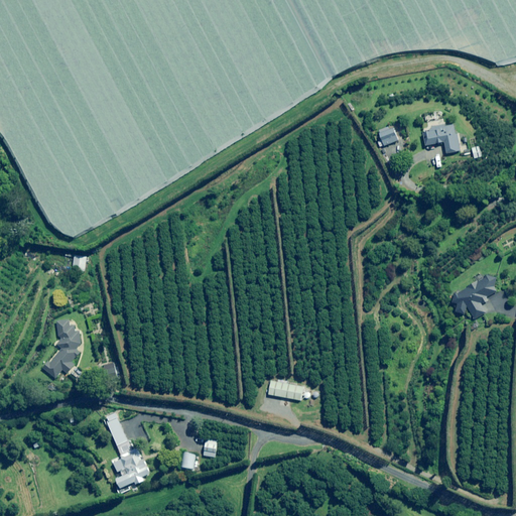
[(461,150),(455,124),(444,126),(444,124),(423,128),(426,145),(443,141),(446,153),(461,150)]
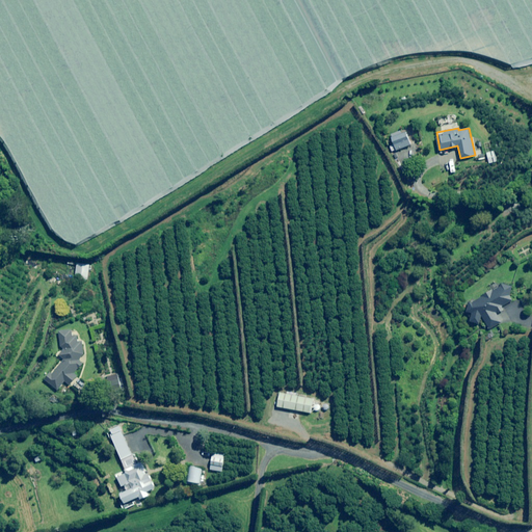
[(407,140),(403,131),(390,136),(395,151),(403,147),(401,142),(407,140)]
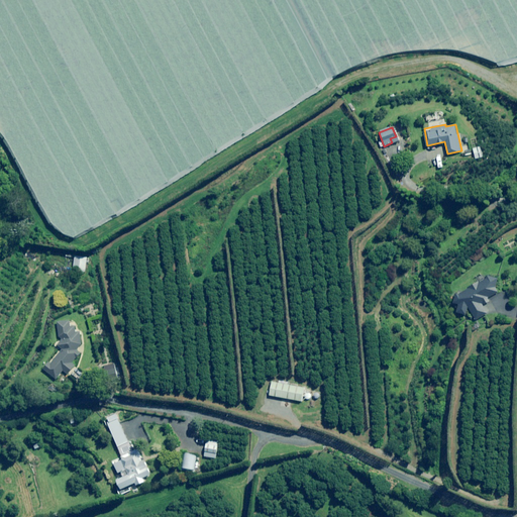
[(83,256),(73,255),(73,266),(83,266),(83,256)]
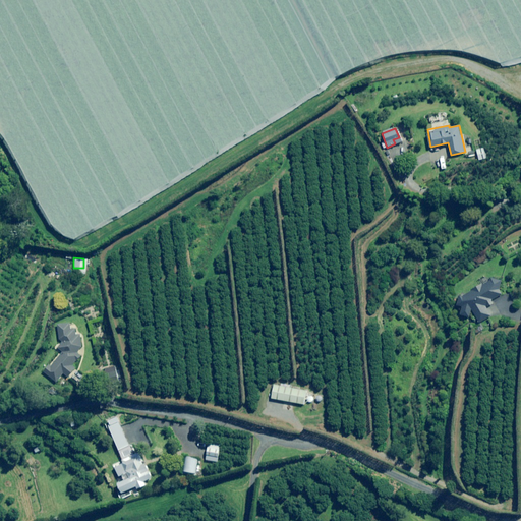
[(461,296),(459,295),(455,305),(461,307),(459,314),(467,316),(473,313),(478,323),(490,315),(486,307),(493,303),(491,300),(503,294),(501,280),(491,278),(489,280),(481,285),(481,284),(471,289),(471,290),(461,296)]
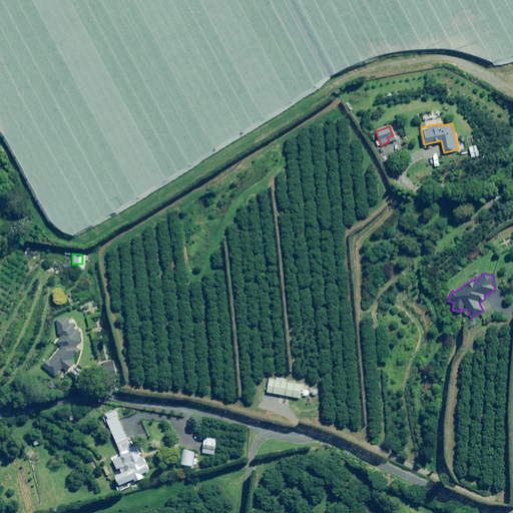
[(69,325),(67,318),(55,320),(58,335),(60,337),(55,343),(61,347),(49,361),(47,359),(42,366),(54,376),(61,368),(66,371),(73,362),(70,360),(78,350),(75,347),(79,341),(78,331),(71,325),(69,325)]
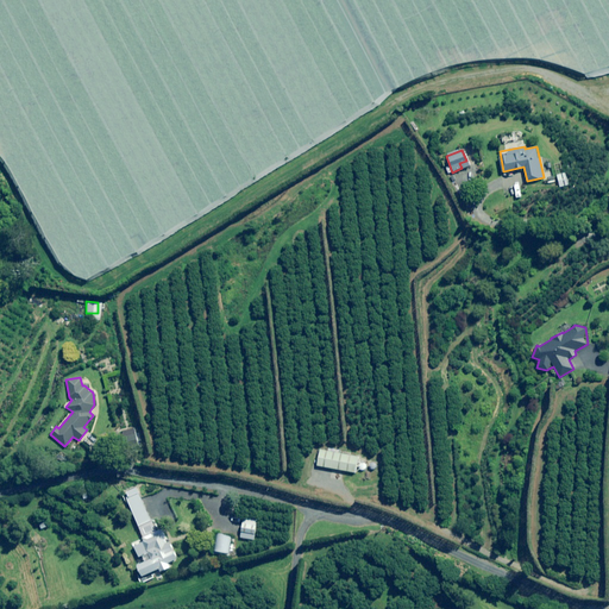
[(360,457),(334,452),(334,449),(331,447),(330,451),(321,450),(319,465),(357,472),(360,457)]
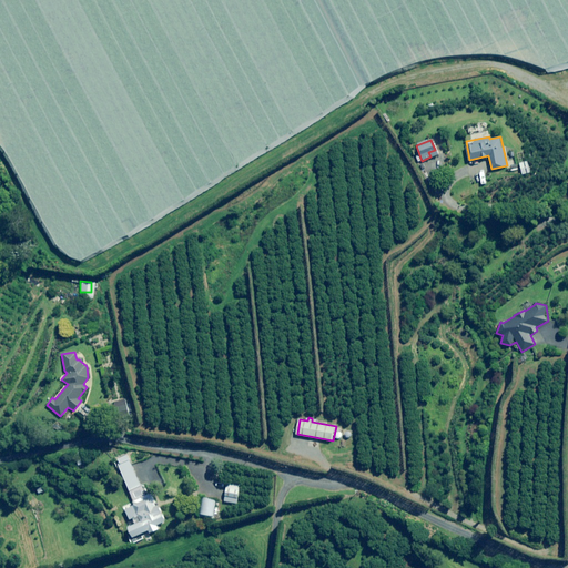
[(129,460),(127,455),(117,459),(119,464),(129,460)]
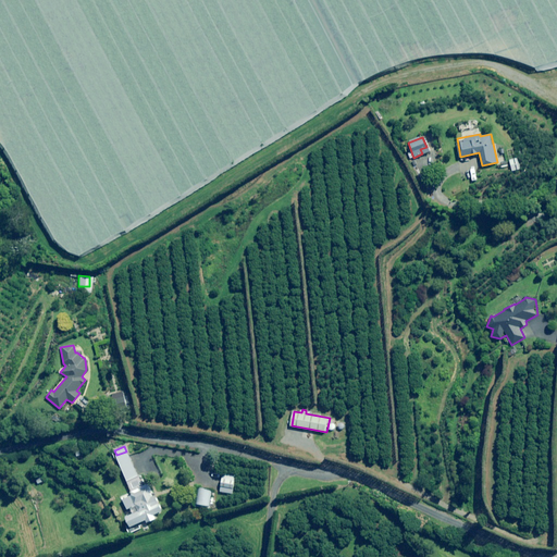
[(130,460),(126,461),(125,458),(120,460),(122,463),(128,480),(136,477),(135,473),(137,472),(133,462),(132,463),(130,460)]
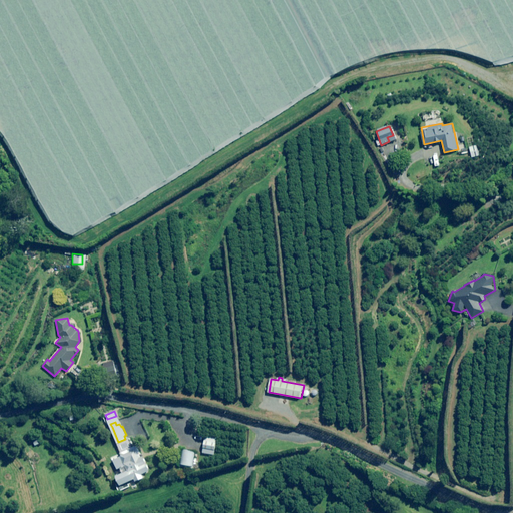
[(217,438),(204,436),(201,453),(214,455),(217,438)]
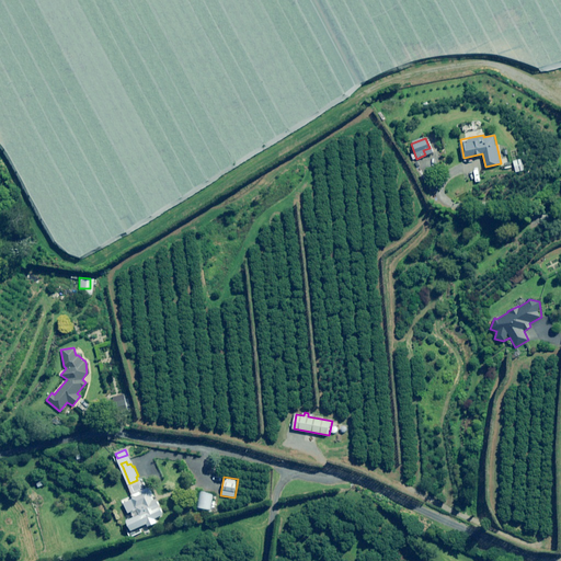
[(43,484),(39,478),(34,481),(37,488),(43,484)]
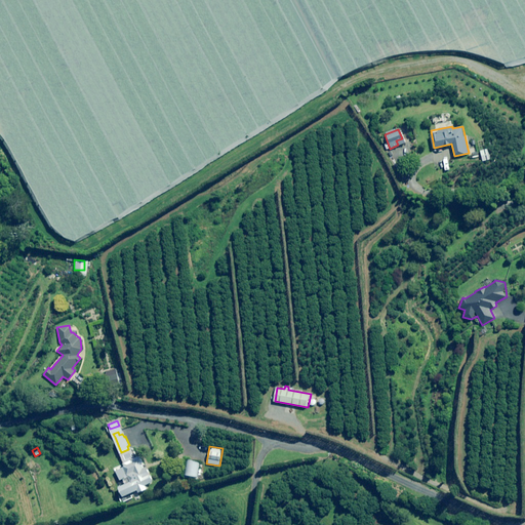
[(136,459),(125,466),(123,461),(114,467),(115,470),(121,483),(124,481),(126,485),(130,483),(133,490),(152,482),(144,465),(139,467),(136,459)]
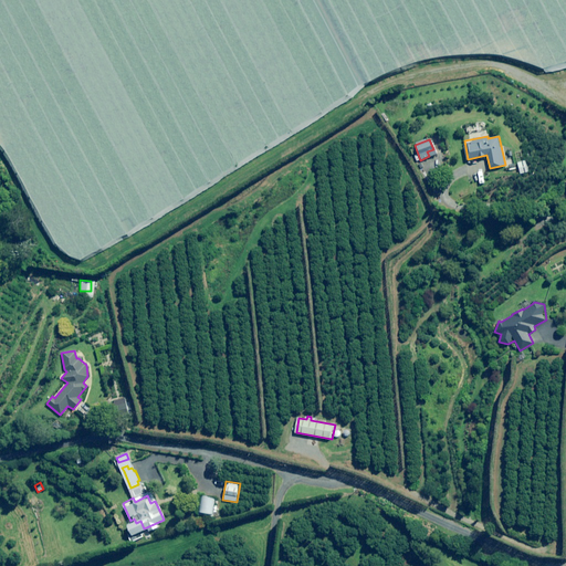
[(216,499),(203,496),(200,513),(212,514),(216,499)]
